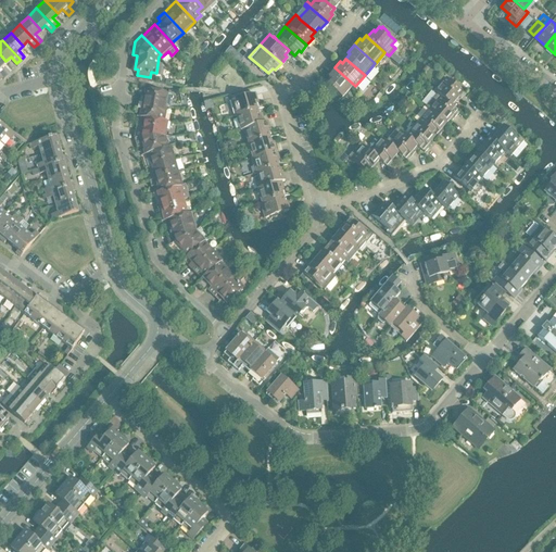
[(330,77),(326,82),(341,96),(342,96),(351,86),(353,88),(355,86),(335,67),(328,75),(330,77)]
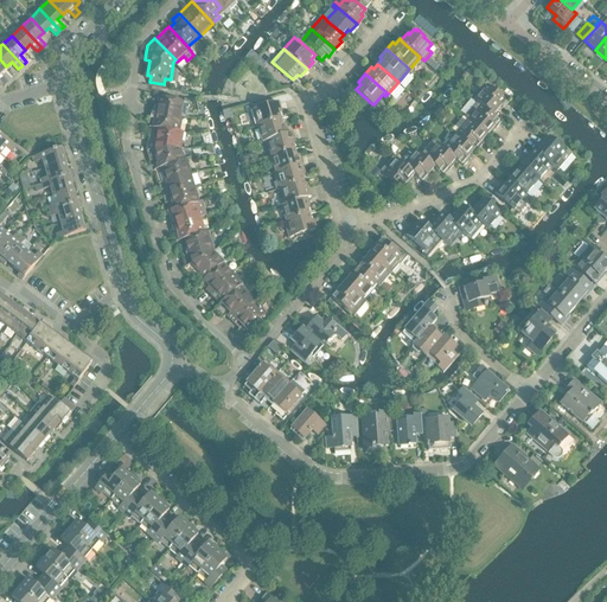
[(486,82),(474,96),(492,111),(499,104),(502,106),(508,100),(486,82)]
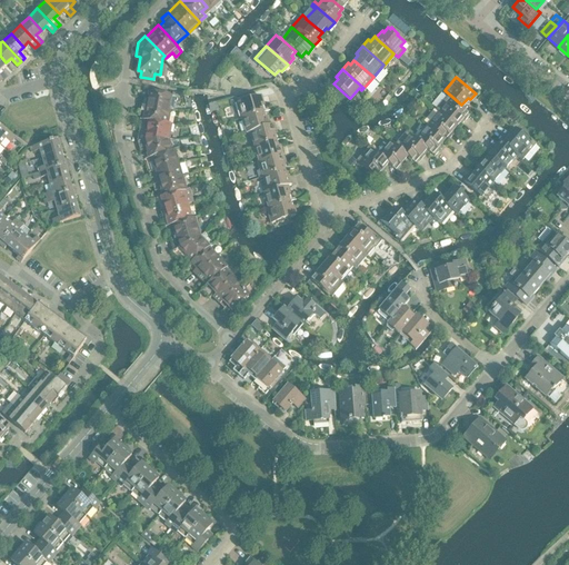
[(145,97),(143,99),(171,105),(173,105),(176,92),(150,88),(149,93),(145,93),(145,97)]
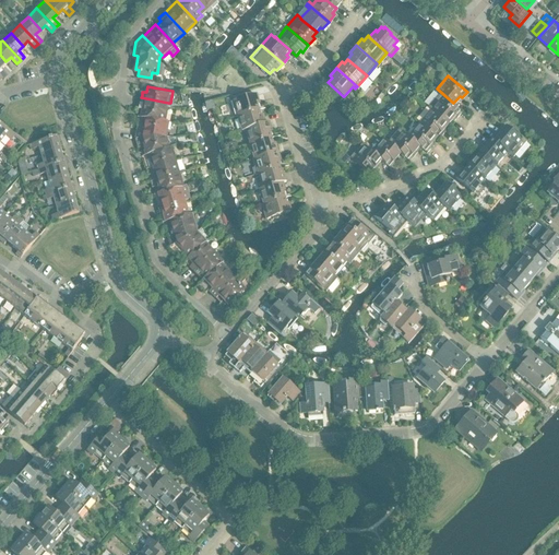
[(453,103),(437,89),(433,86),(432,89),(437,93),(427,105),(430,107),(448,122),(454,115),(456,116),(461,109),(453,103)]
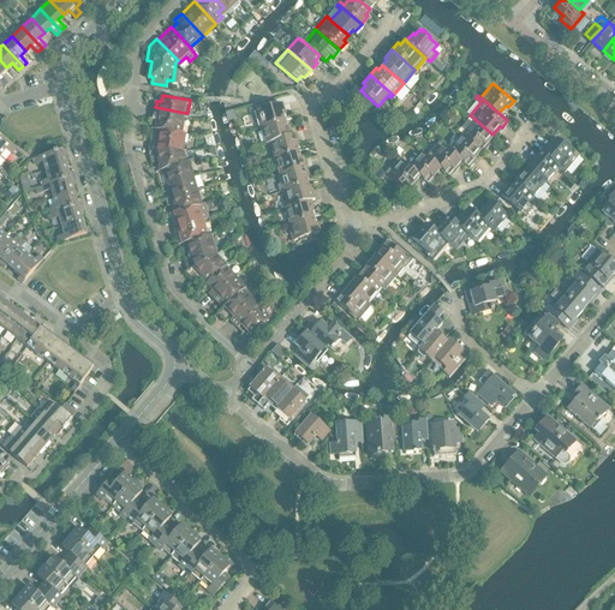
[(261,125),(286,118),(281,101),(268,105),(267,102),(260,105),(261,107),(252,109),(255,118),(257,117),(260,125),(261,125)]
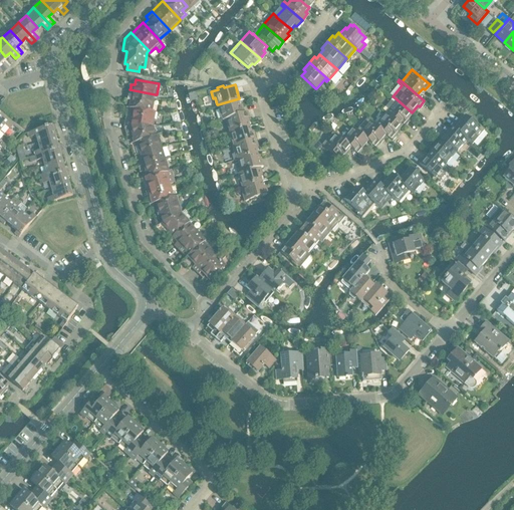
[(155,94),(130,89),(127,103),(129,103),(129,102),(152,107),(155,94)]
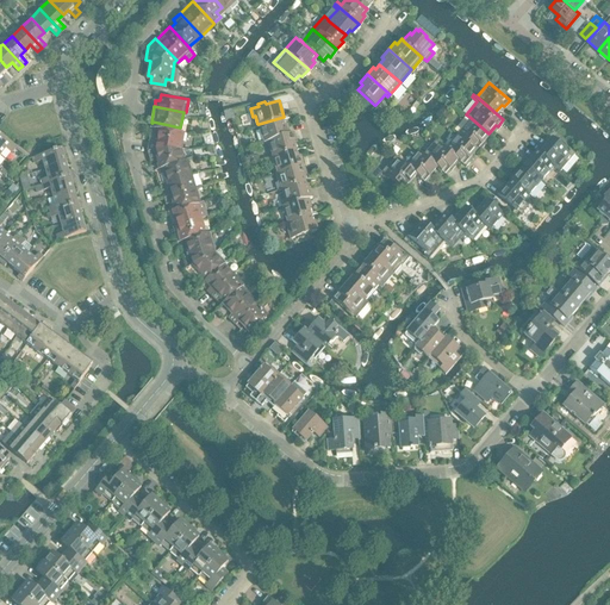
[(284,117),(259,124),(263,139),(268,138),(288,132),(284,117)]
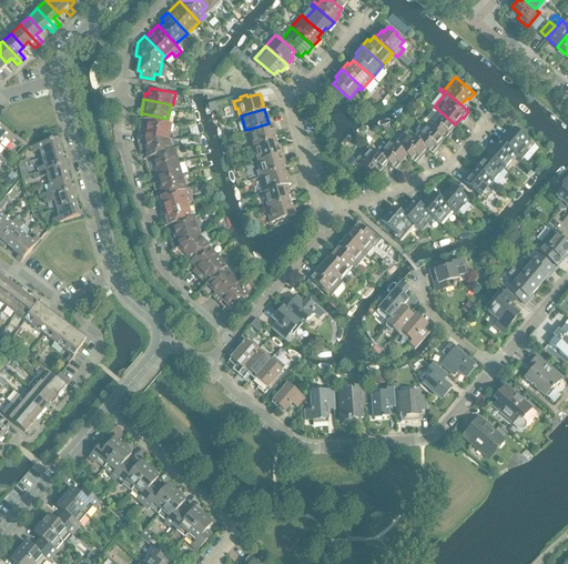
[(455,124),(437,109),(426,123),(443,138),(445,139),(450,133),(448,131),(455,124)]
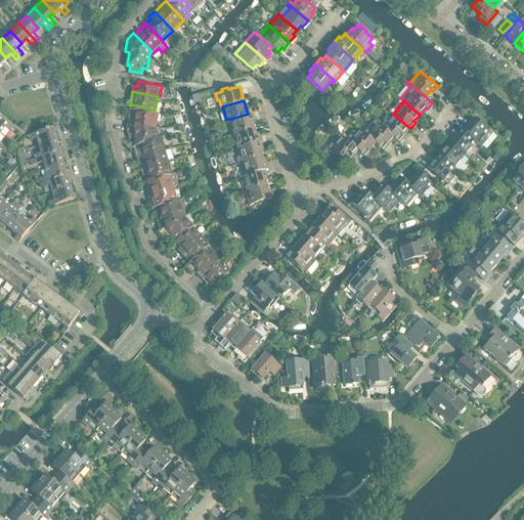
[(131,104),(131,105),(127,126),(156,125),(159,124),(161,111),(155,110),(131,104)]
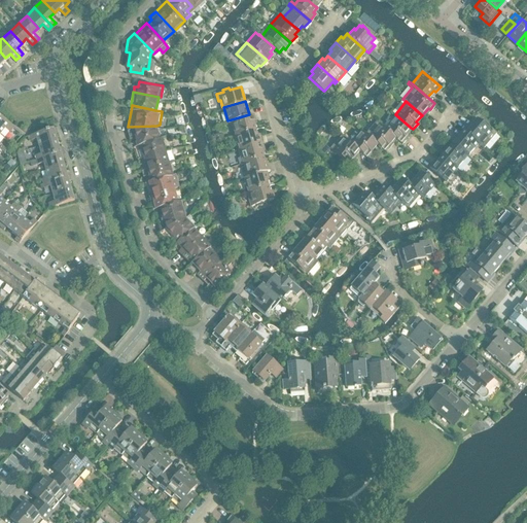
[(252,113),(249,114),(232,119),(235,133),(235,134),(257,127),(256,127),(252,113)]
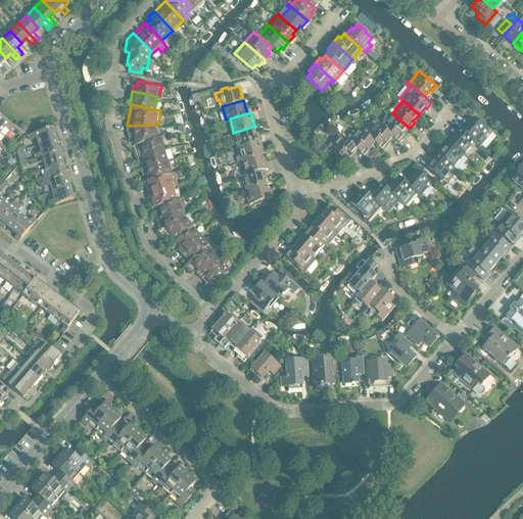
[(0,130),(5,125),(9,129),(12,125),(0,113),(0,130)]
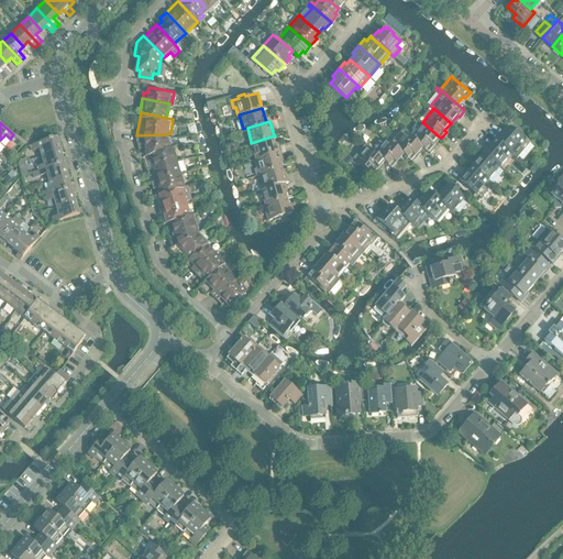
[(439,136),(422,122),(410,134),(421,145),(429,152),(434,145),(433,143),(439,136)]
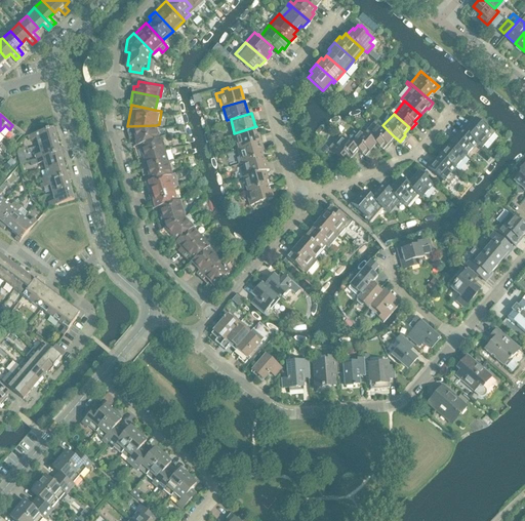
[(467,122),(461,127),(476,141),(482,145),(494,130),(490,126),(488,128),(474,117),(469,123),(467,122)]
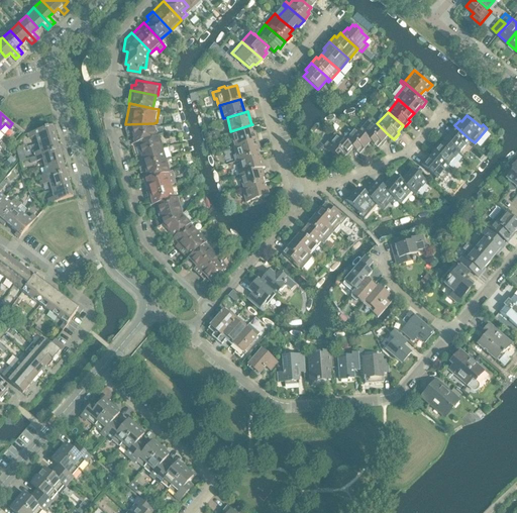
[(369,116),(358,129),(370,139),(379,146),(383,141),(382,139),(387,133),(377,123),(369,116)]
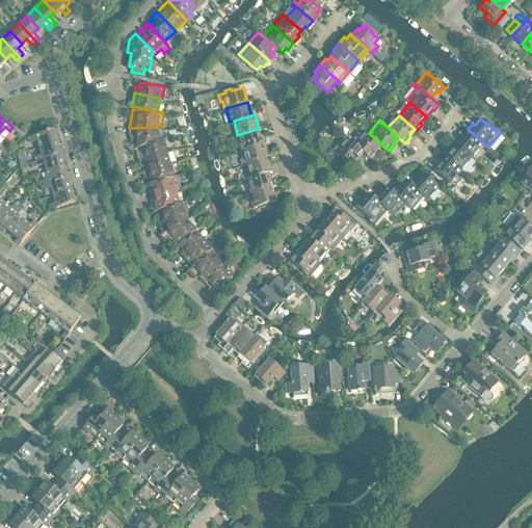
[(38,144),(57,139),(55,133),(58,132),(56,127),(29,134),(27,135),(28,139),(30,139),(36,137),(38,144)]
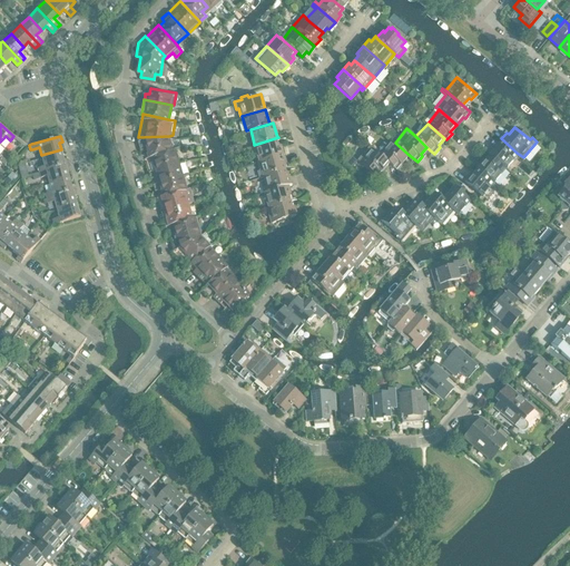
[(169,136),(138,137),(140,146),(147,146),(149,153),(173,146),(169,136)]
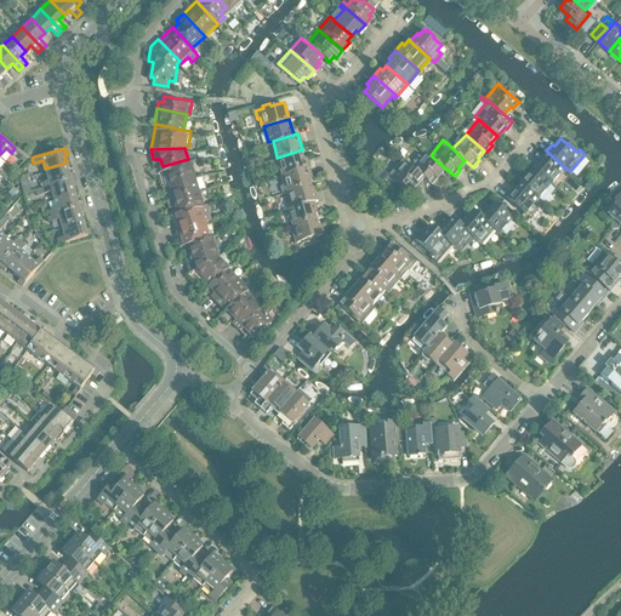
[(277,158),(277,157),(273,158),(275,166),(279,165),(281,174),(311,165),(306,148),(302,149),(303,149),(277,158)]
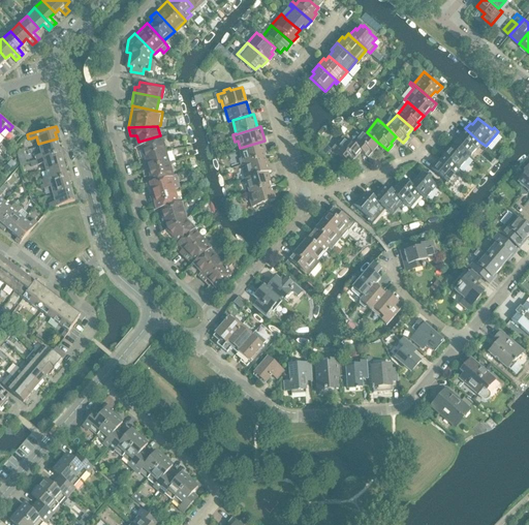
[(363,128),(351,142),(361,149),(369,157),(374,151),(372,150),(378,143),(367,132),(363,128)]
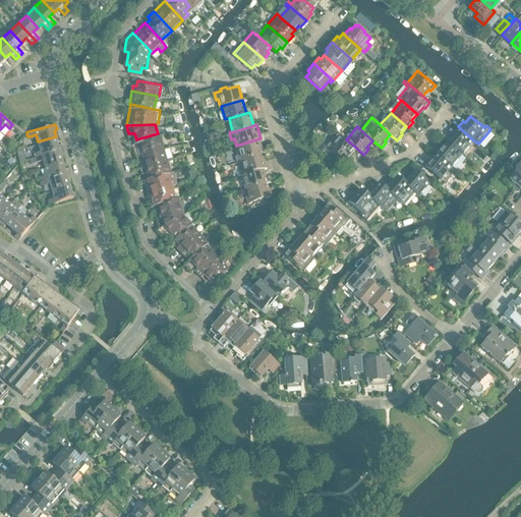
[(472,139),(458,126),(452,133),(450,131),(445,137),(447,139),(461,152),(472,139)]
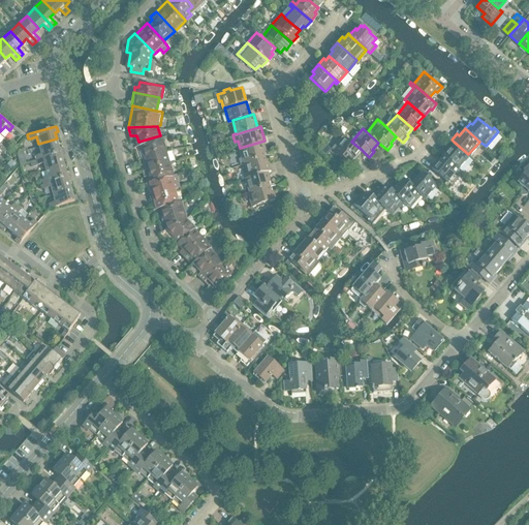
[(361,149),(351,142),(342,133),(331,146),(351,163),(356,158),(354,156),(361,149)]
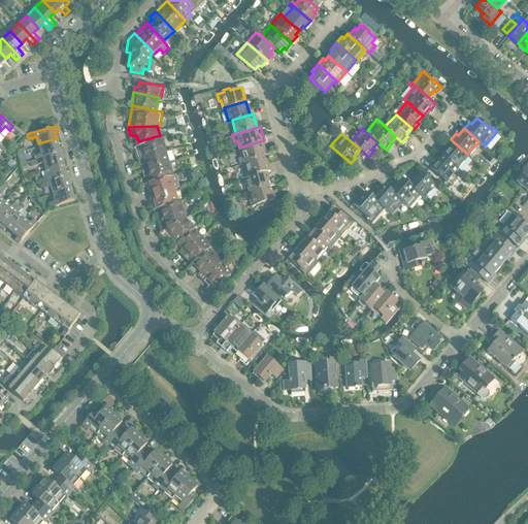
[(162,135),(160,135),(138,141),(134,142),(138,156),(166,148),(162,135)]
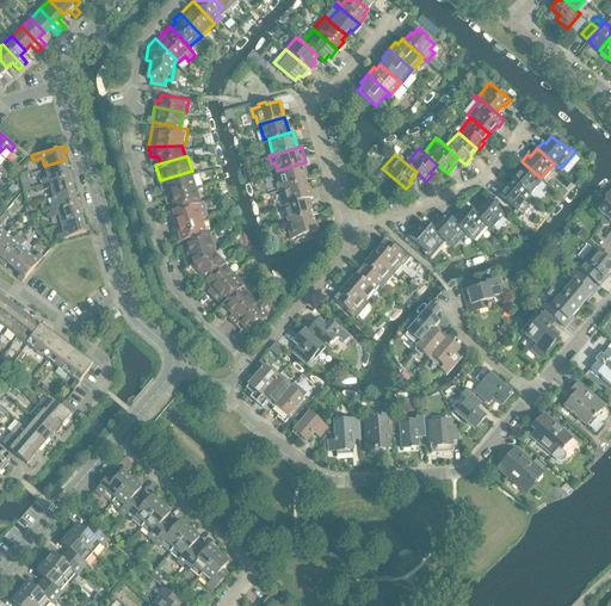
[(47,175),(41,177),(42,183),(73,173),(71,167),(67,168),(66,160),(44,166),(47,175)]
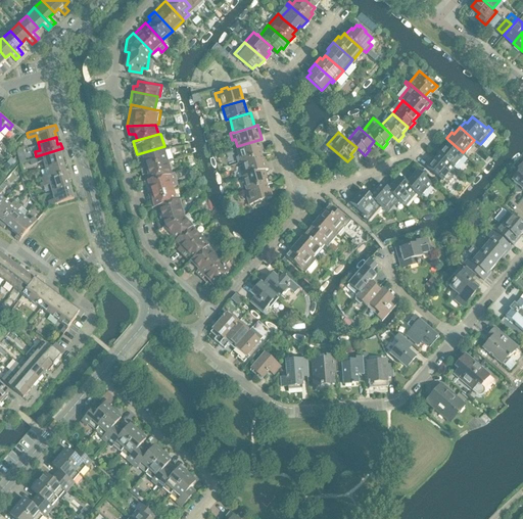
[(237,146),(234,147),(236,154),(239,153),(241,159),(263,153),(264,153),(266,153),(262,139),(237,146)]
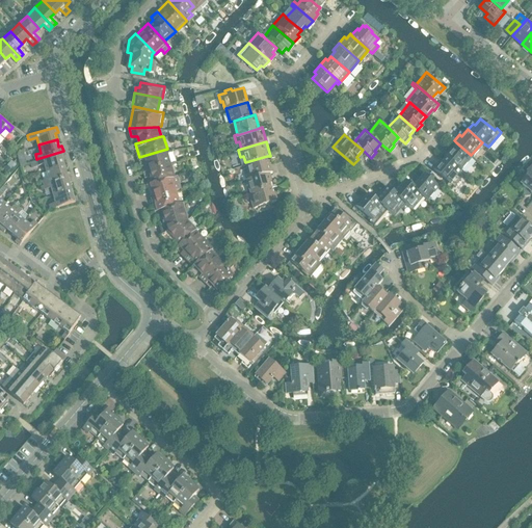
[(326,141),(321,148),(327,154),(334,148),(326,141)]
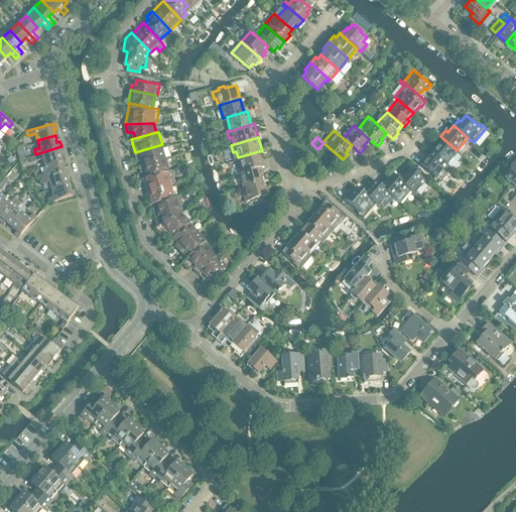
[(457,150),(442,138),(437,144),(435,143),(430,149),(431,150),(446,163),(457,150)]
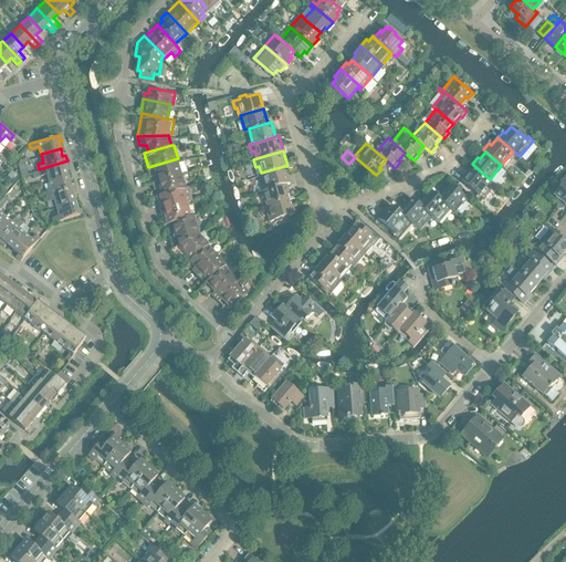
[(181,170),(178,158),(148,167),(149,173),(153,173),(154,178),(181,170)]
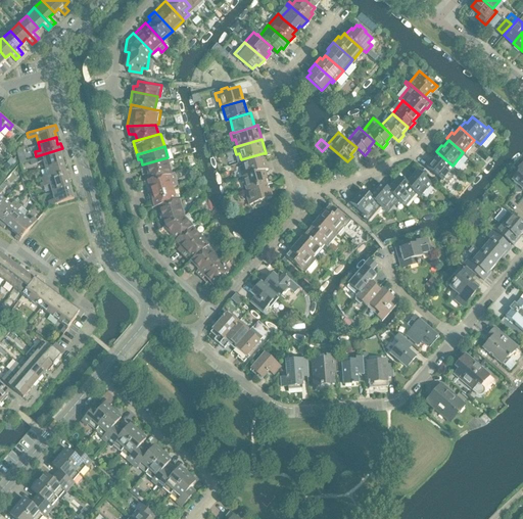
[(63,153),(62,148),(36,156),(31,157),(32,161),(43,158),(45,166),(62,161),(60,154),(63,153)]
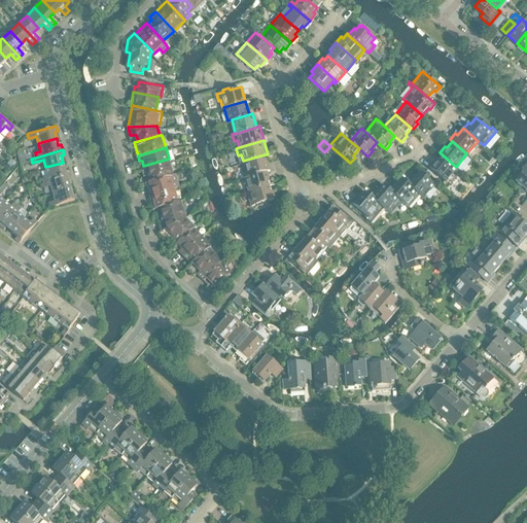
[(434,159),(428,165),(445,178),(442,181),(447,185),(460,170),(456,167),(441,153),(435,160),(434,159)]
